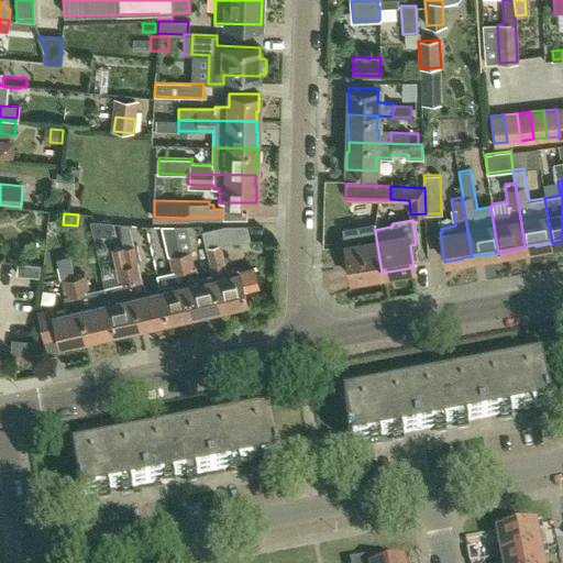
[(112,223),(89,221),(91,235),(111,236),(112,223)]
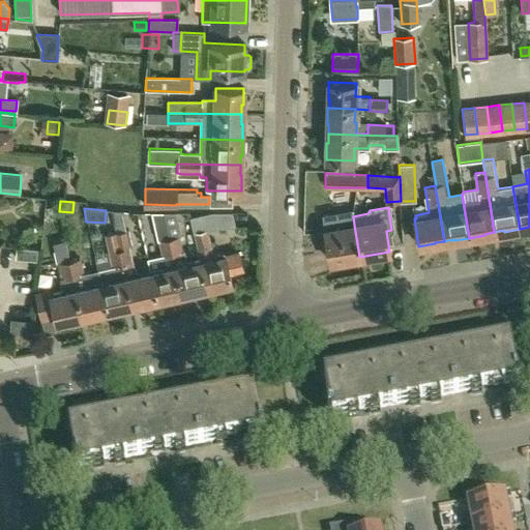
[(156,300),(150,273),(139,275),(138,274),(137,274),(129,247),(133,246),(128,230),(126,231),(122,211),(113,211),(117,232),(114,233),(118,249),(119,249),(131,304),(141,302),(142,303),(143,303),(143,306),(145,307),(154,305),(155,303),(155,300),(156,300)]
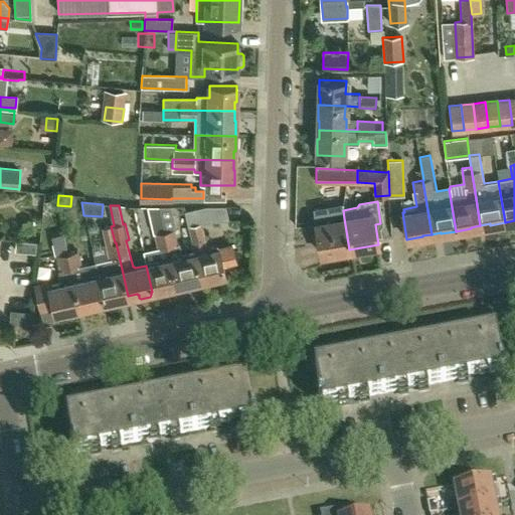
[(176,285),(170,259),(158,206),(148,206),(157,248),(144,251),(147,266),(146,266),(152,292),(167,289),(166,287),(176,285)]
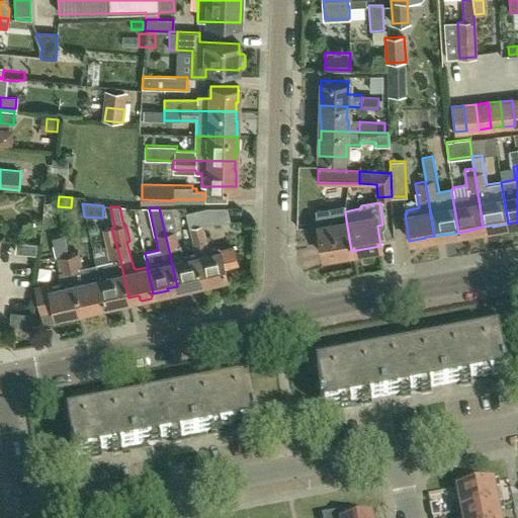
[(201,281),(195,256),(184,258),(181,245),(178,246),(170,208),(159,207),(171,260),(177,286),(186,284),(186,285),(201,282),(201,281)]
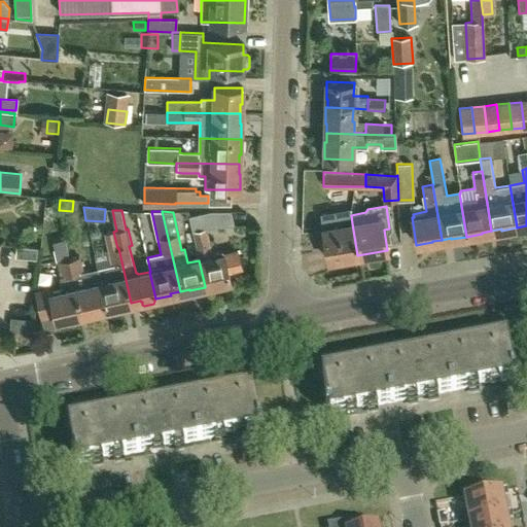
[(231,281),(229,271),(241,269),(237,251),(213,256),(206,229),(214,225),(231,225),(227,211),(210,211),(210,212),(189,217),(199,259),(199,260),(205,286),(213,284),(213,285),(231,281)]
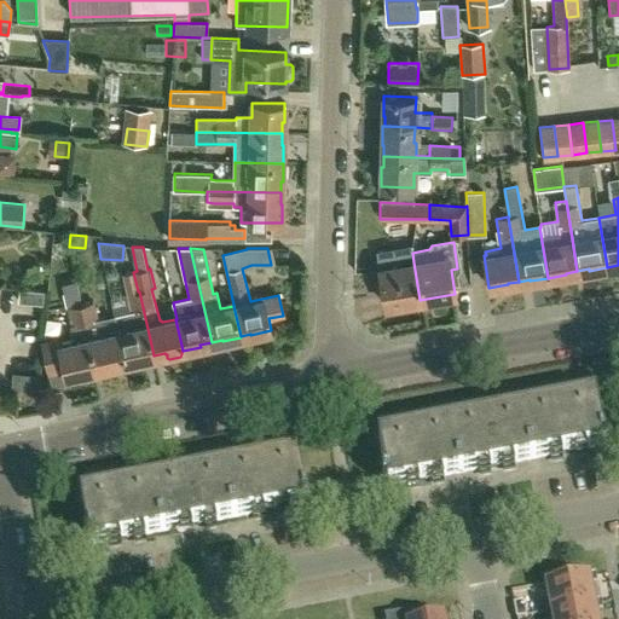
[(420,300),(414,262),(412,253),(412,252),(377,258),(386,306),(420,300)]
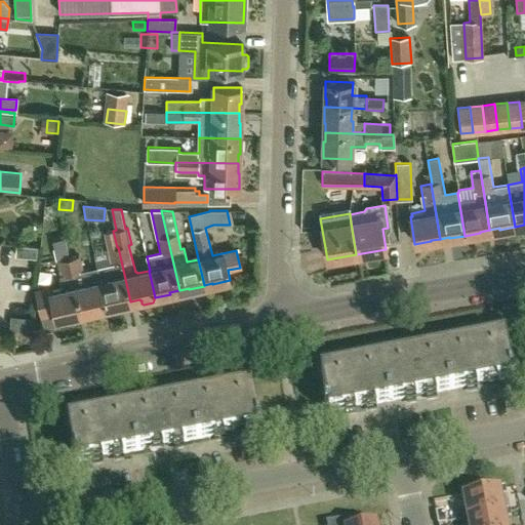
[(130,301),(118,247),(117,247),(113,231),(103,234),(111,265),(96,268),(106,309),(121,305),(121,304),(130,301)]
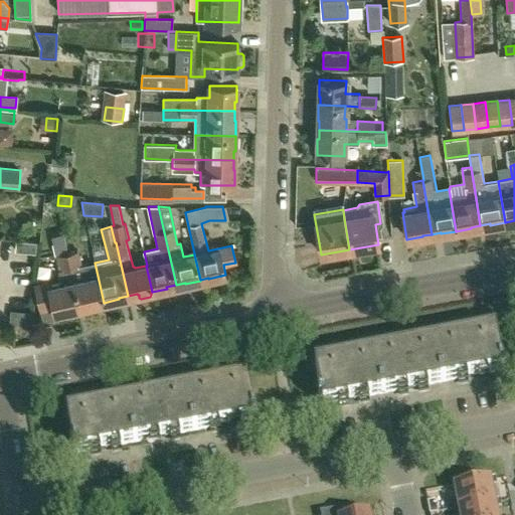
[(15,239),(14,250),(15,250),(17,251),(35,252),(36,241),(15,239)]
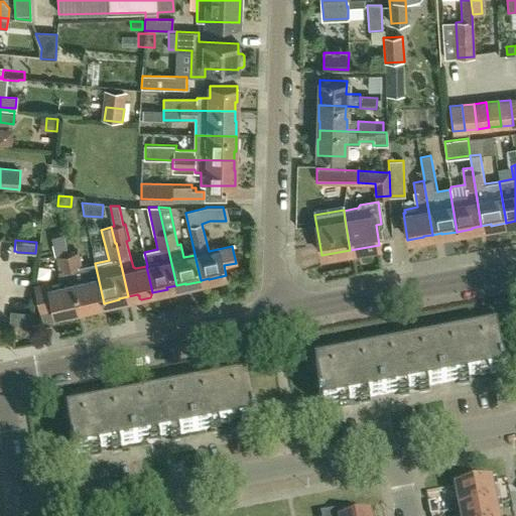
[(95,263),(81,267),(71,269),(74,281),(80,307),(89,305),(90,306),(104,303),(95,263)]
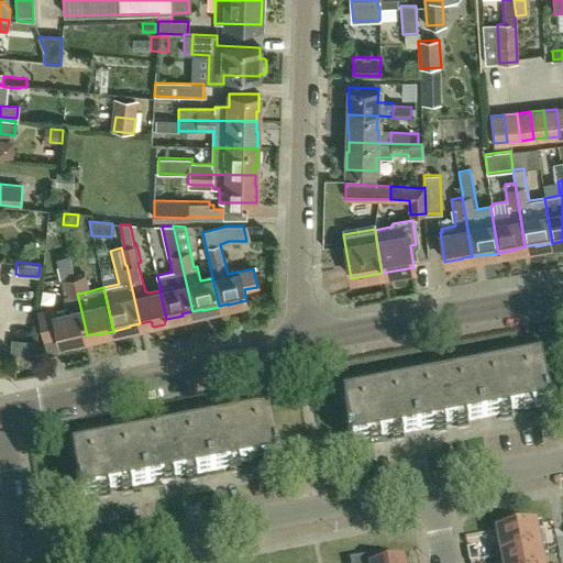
[(80,307),(77,294),(67,296),(64,297),(67,311),(54,315),(53,308),(39,311),(44,338),(58,334),(61,343),(77,339),(77,338),(87,335),(80,307)]
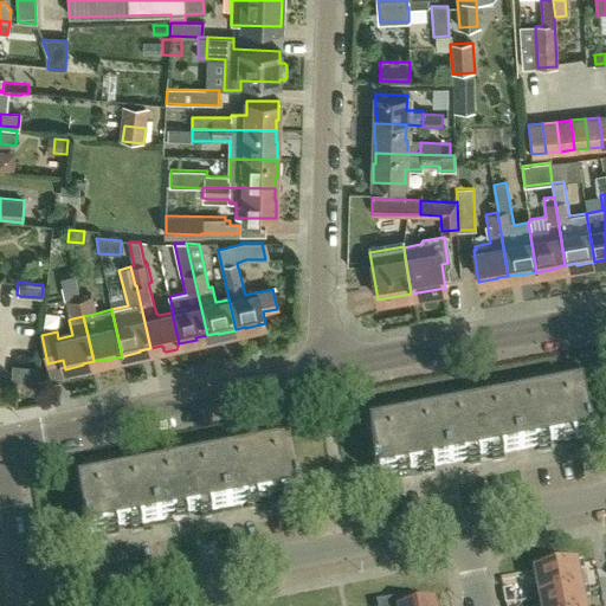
[(12,365),(11,378),(18,378),(30,380),(31,367),(12,365)]
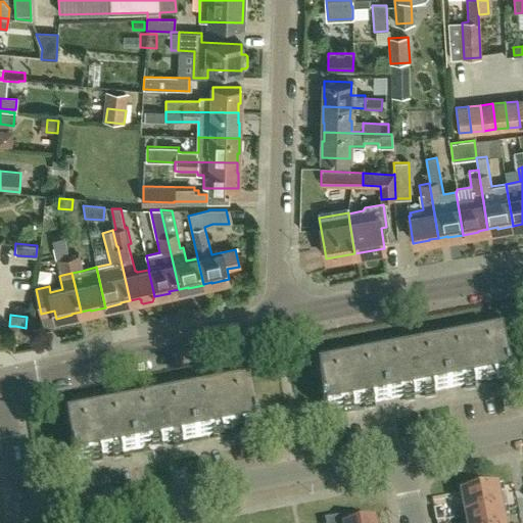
[(503,335),(441,347),(449,389),(511,377),(503,335)]
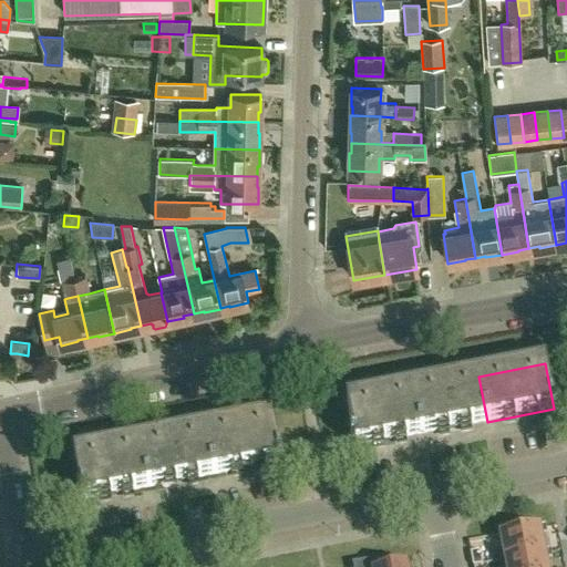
[(487,422),(478,377),(412,389),(421,434),(487,422)]
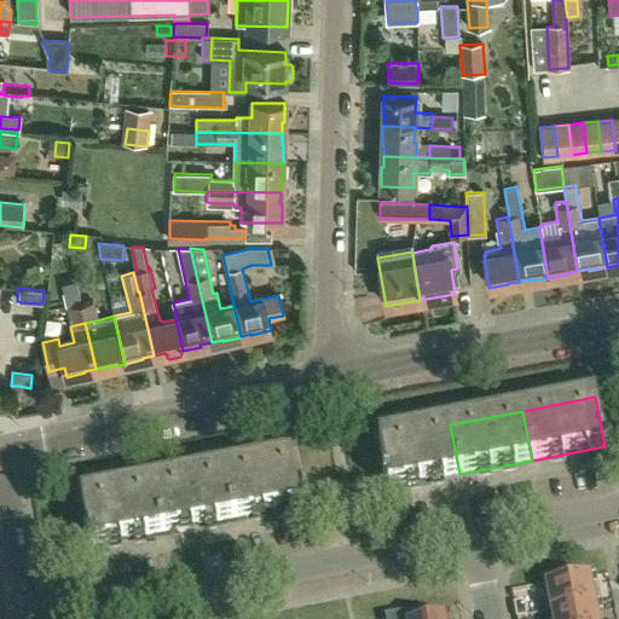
[(460,474),(450,424),(377,439),(387,489),(460,474)]
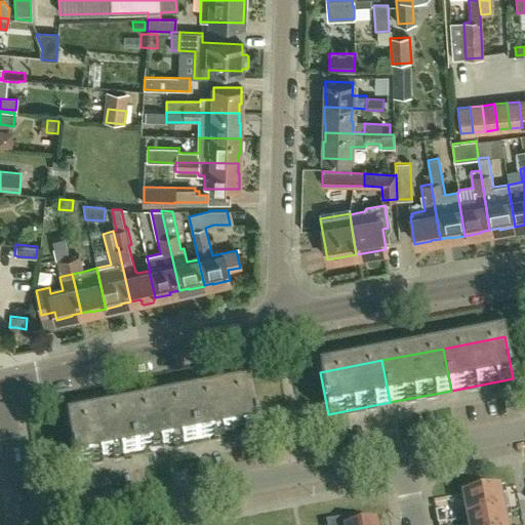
[(253,385),(192,397),(200,440),(261,428),(253,385)]
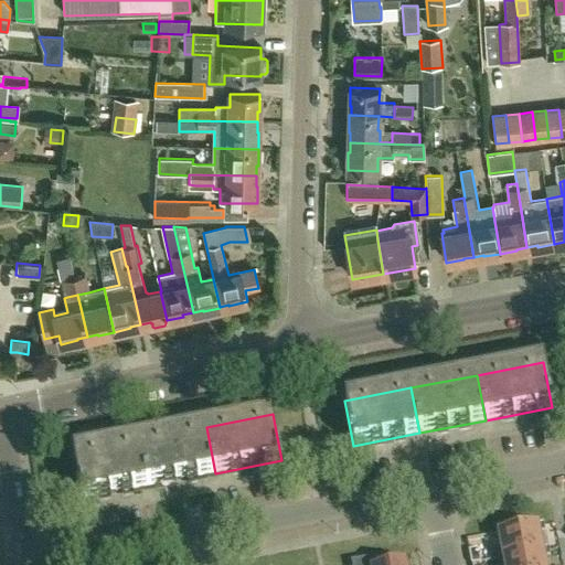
[(215,473),(206,427),(140,440),(149,486),(215,473)]
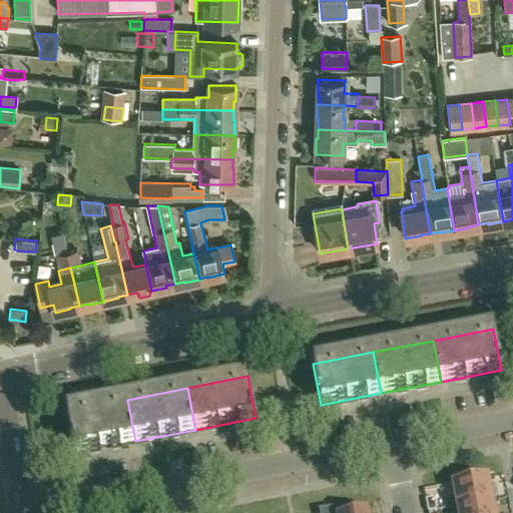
[(135,441),(127,400),(67,411),(75,453),(135,441)]
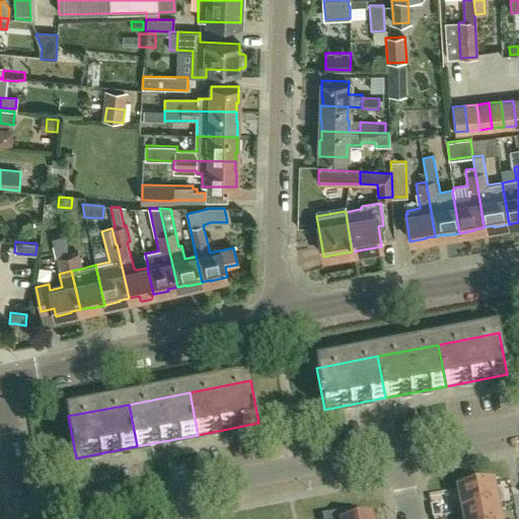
[(498,508),(496,494),(501,493),(499,485),(457,493),(461,515),(498,508)]
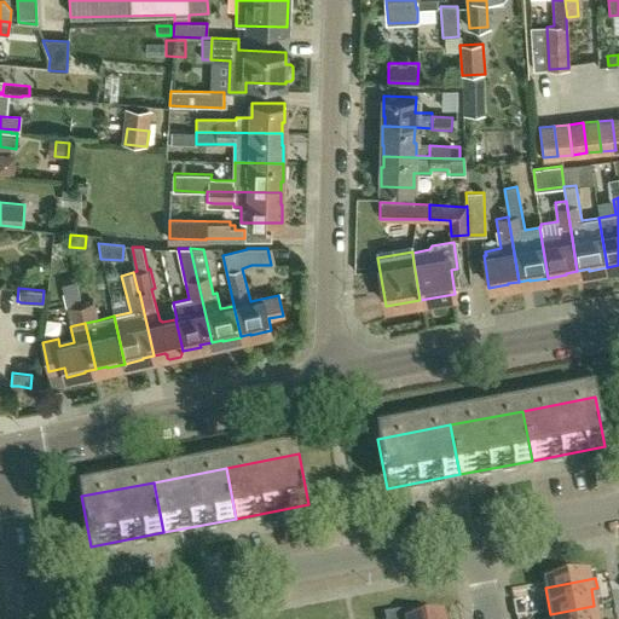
[(514,605),(516,618),(526,618),(524,603),(514,605)]
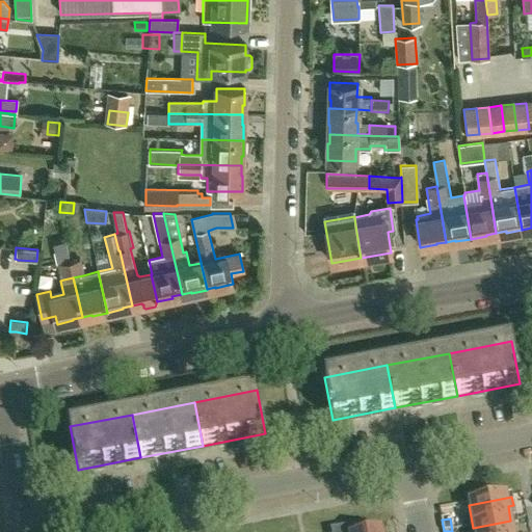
[(512,531),(512,529),(517,528),(516,520),(510,521),(473,528),(473,531),(512,531)]
